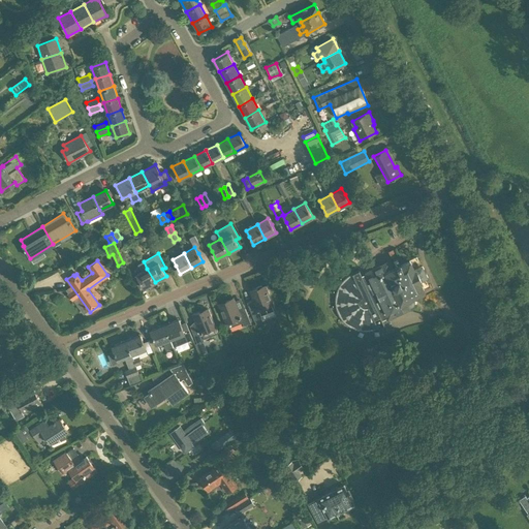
[(155,282),(147,269),(144,261),(137,265),(142,271),(135,275),(144,288),(155,282)]
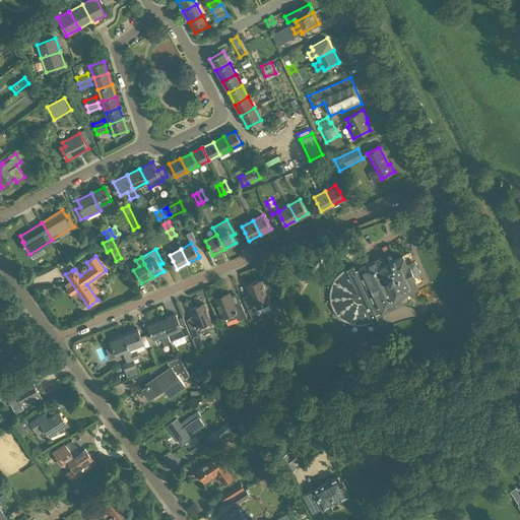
[(412,277),(420,273),(415,262),(407,265),(403,257),(384,266),(381,258),(358,270),(354,264),(347,267),(344,268),(343,269),(342,270),(341,271),(339,272),(338,273),(336,275),(335,276),(335,278),(334,279),(333,280),(332,282),(332,283),(331,285),(331,286),(330,288),(330,289),(330,291),(330,293),(330,295),(330,296),(330,298),(330,299),(330,301),(331,302),(331,304),(332,305),(332,307),(333,308),(334,310),(335,311),(335,312),(336,313),(337,315),(339,317),(341,318),(342,319),(344,320),(347,322),(349,322),(350,323),(352,323),(353,324),(356,324),(359,324),(362,325),(363,324),(365,324),(368,324),(371,323),(372,322),(379,319),(377,314),(401,302),(398,295),(416,285),(412,277)]
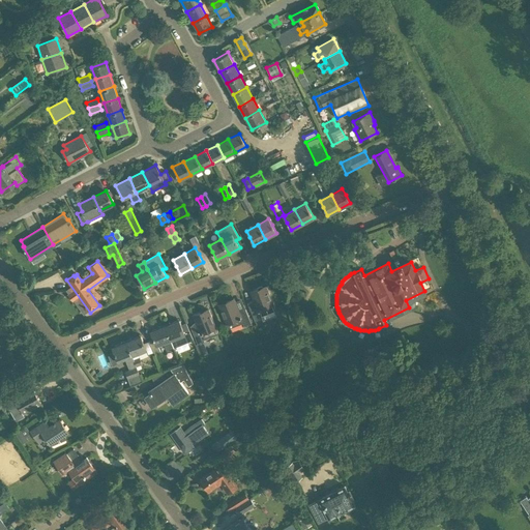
[(261,316),(275,310),(266,286),(258,289),(258,288),(249,291),(255,303),(248,305),(255,321),(262,318),(261,316)]
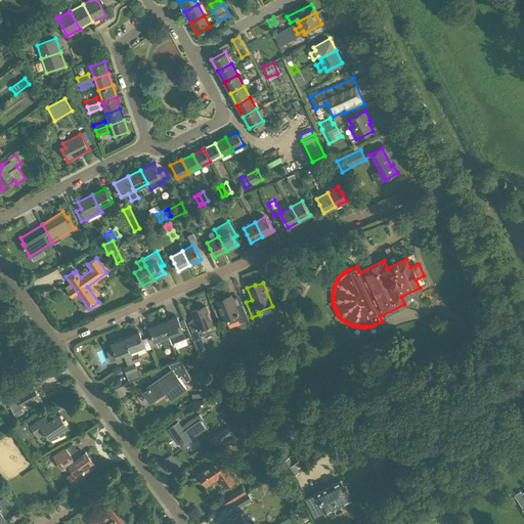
[(241,321),(248,318),(243,305),(236,308),(230,295),(223,298),(223,299),(216,302),(225,325),(239,319),(241,321)]
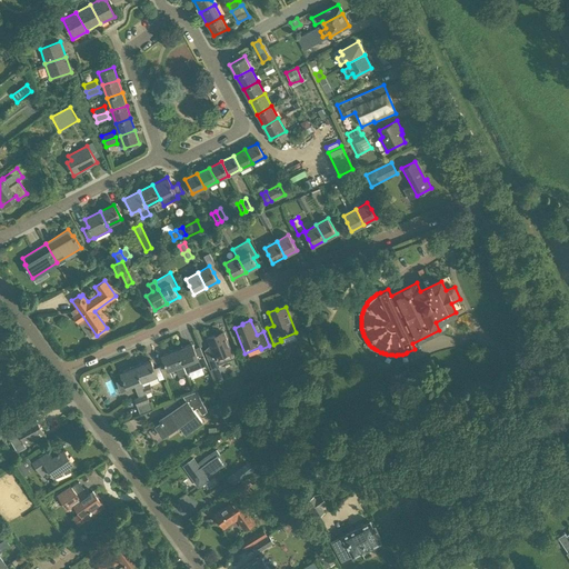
[(218,363),(235,358),(223,332),(216,336),(216,335),(207,338),(211,349),(205,352),(211,369),(219,367),(218,363)]
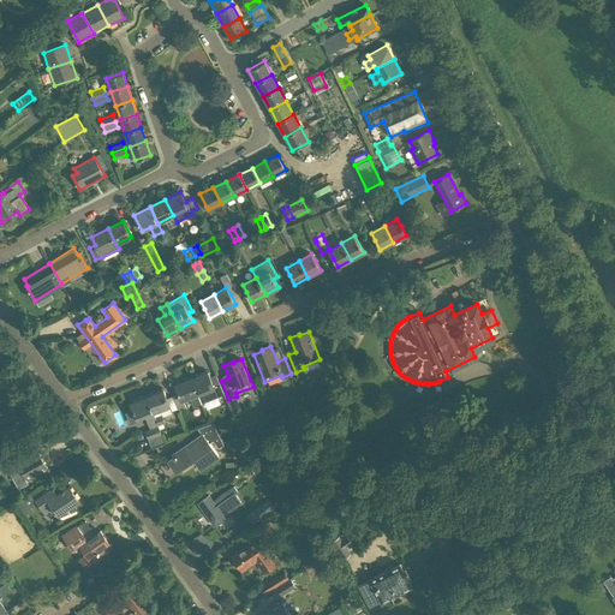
[(202,402),(224,394),(216,375),(210,377),(208,371),(192,377),(196,386),(202,402)]
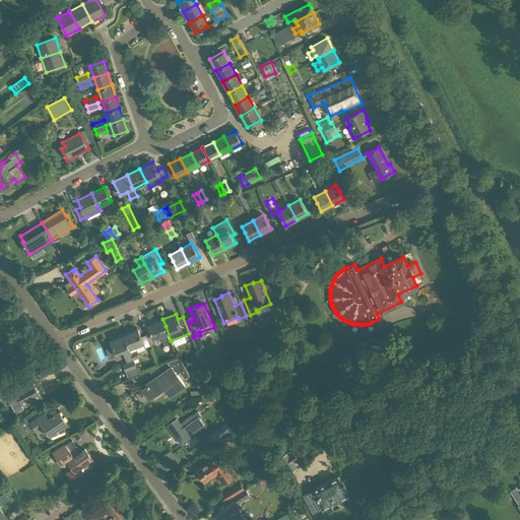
[(166,326),(163,319),(147,325),(150,332),(146,334),(150,345),(151,348),(157,345),(154,338),(160,336),(163,343),(171,340),(166,326)]
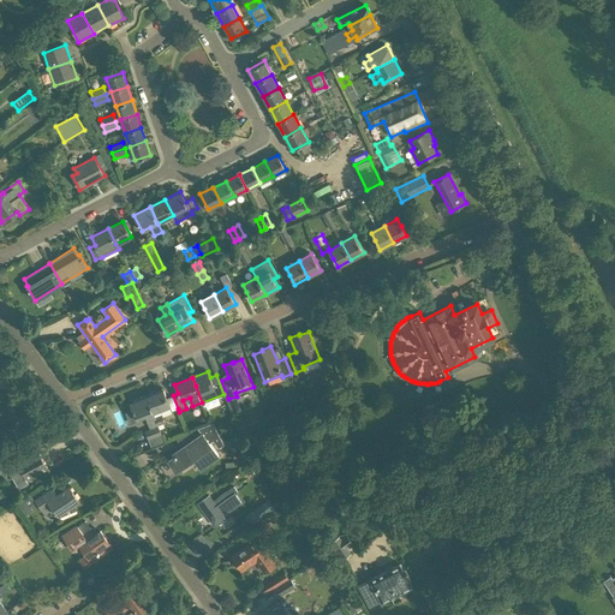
[(147,395),(159,425),(165,423),(160,410),(169,406),(172,411),(178,408),(173,395),(172,395),(172,394),(166,396),(162,389),(147,395)]
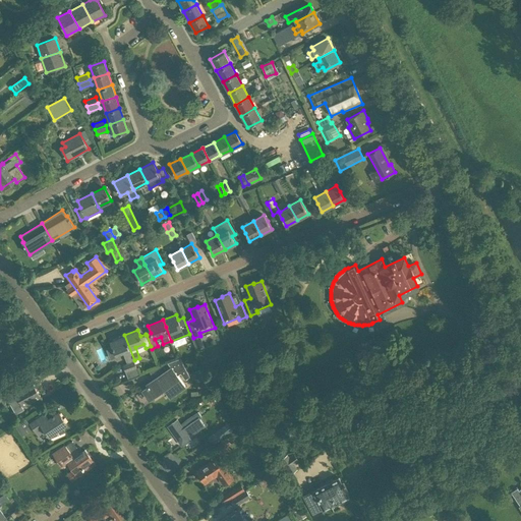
[(134,360),(124,335),(110,341),(116,355),(122,352),(127,363),(124,364),(129,379),(140,373),(134,360)]
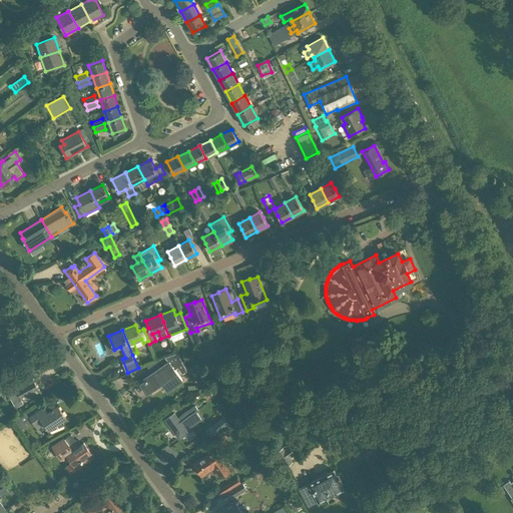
[(148,379),(139,385),(147,395),(162,384),(166,391),(181,380),(174,369),(177,367),(181,374),(186,370),(176,352),(146,365),(149,372),(150,374),(146,377),(148,379)]
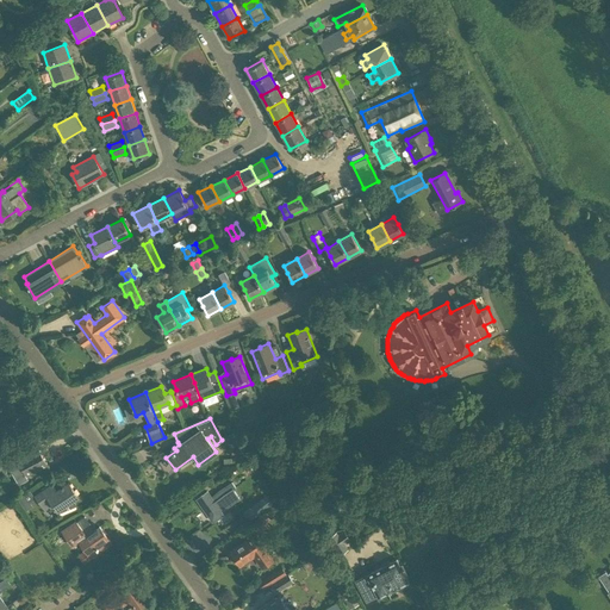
[(47,464),(38,448),(37,447),(18,458),(20,461),(16,464),(16,462),(8,466),(19,484),(27,479),(25,475),(47,464)]
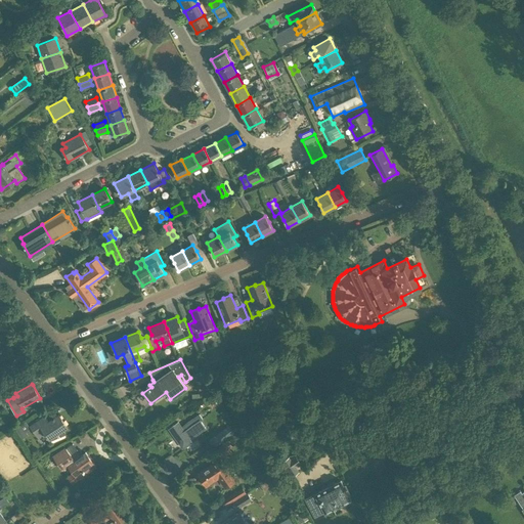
[(45,432),(51,441),(66,434),(63,429),(67,426),(58,413),(54,417),(54,416),(52,417),(53,418),(48,421),(45,417),(30,426),(38,437),(45,432)]
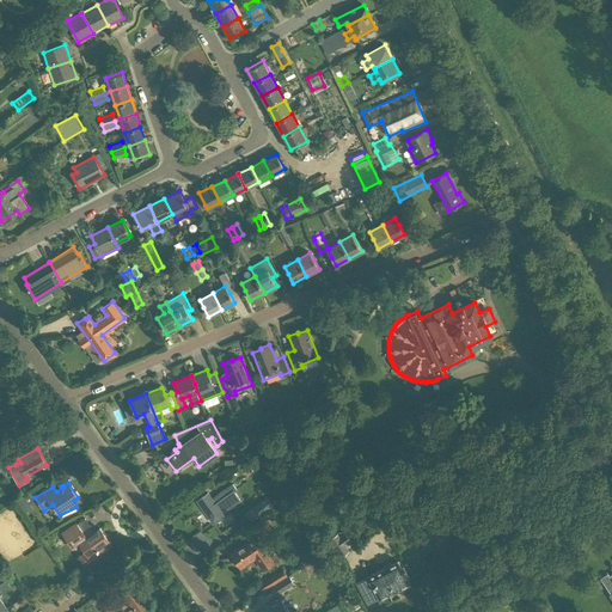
[(213,522),(224,515),(221,512),(240,499),(234,490),(237,489),(232,483),(212,499),(208,493),(196,501),(213,522)]
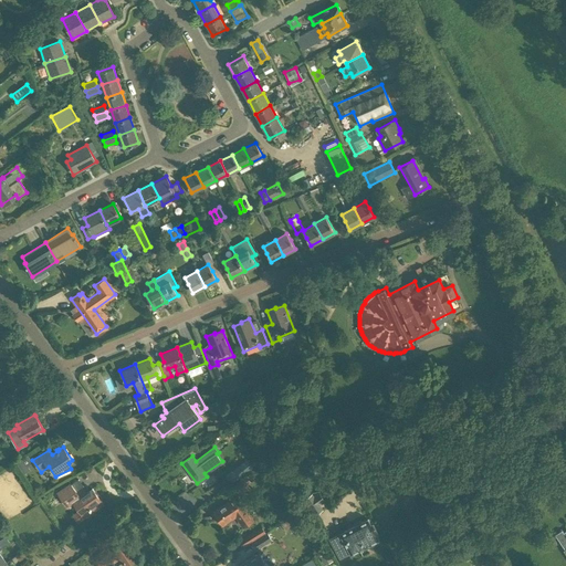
[(20,469),(31,461),(28,456),(16,463),(20,469)]
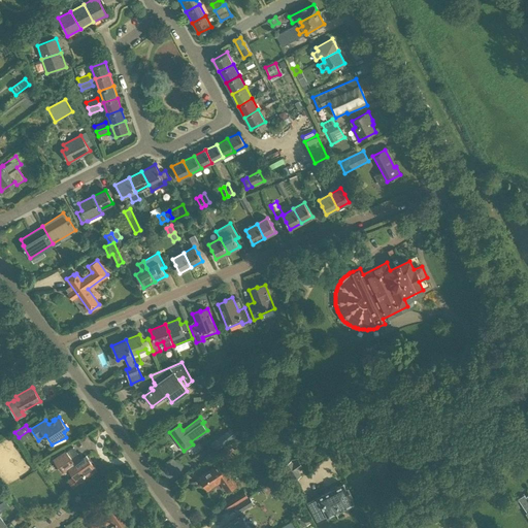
[(68,469),(73,475),(67,480),(73,487),(96,470),(86,456),(80,460),(76,455),(78,454),(73,447),(55,460),(63,472),(68,469)]
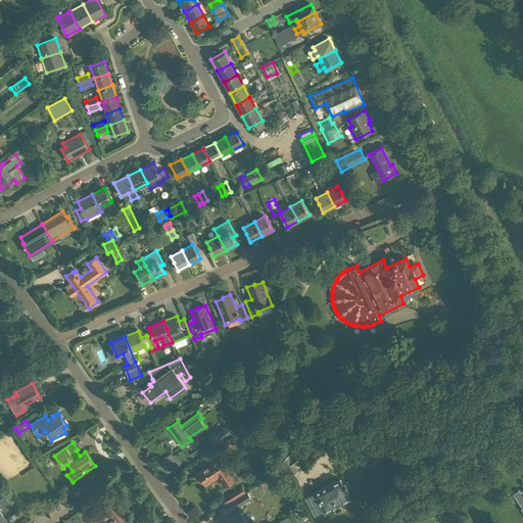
[(298,462),(294,456),(289,460),(287,458),(281,462),(291,475),(297,471),(293,466),(298,462)]
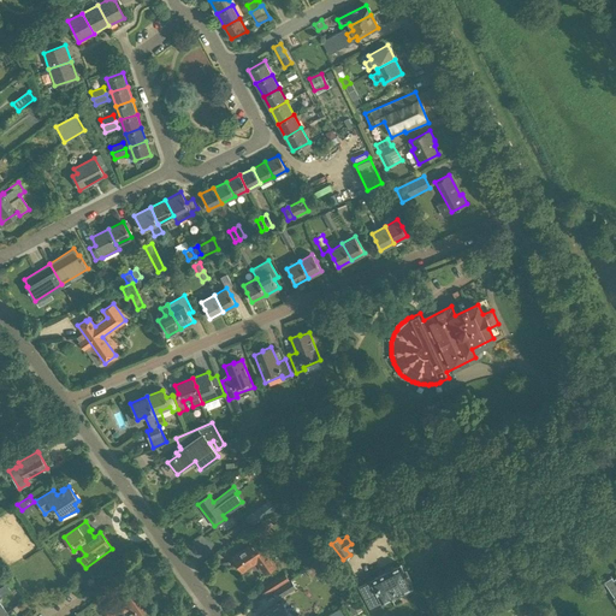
[(259,538),(234,557),(243,570),(256,561),(265,573),(274,566),(266,554),(268,552),(259,538)]
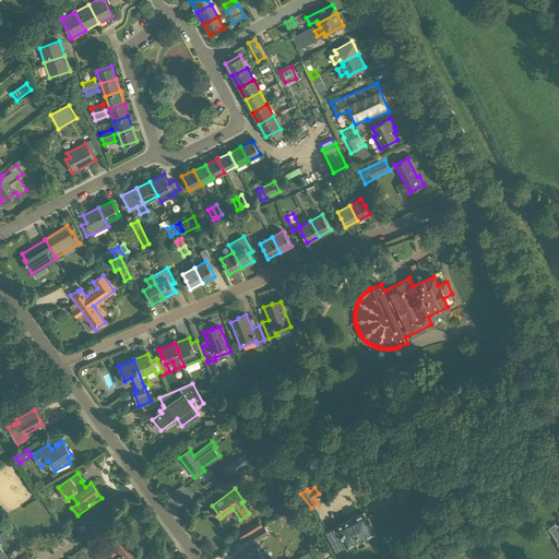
[(298,496),(290,502),(297,511),(306,506),(298,496)]
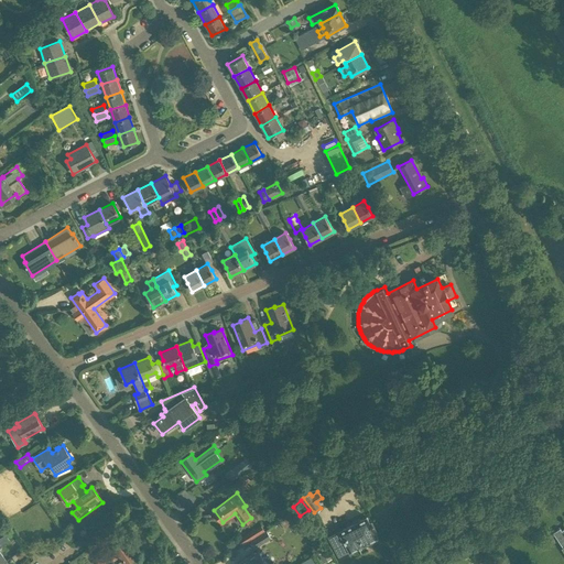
[(367,517),(328,537),(338,556),(349,551),(349,552),(378,538),(375,531),(376,530),(371,521),(369,522),(367,517)]
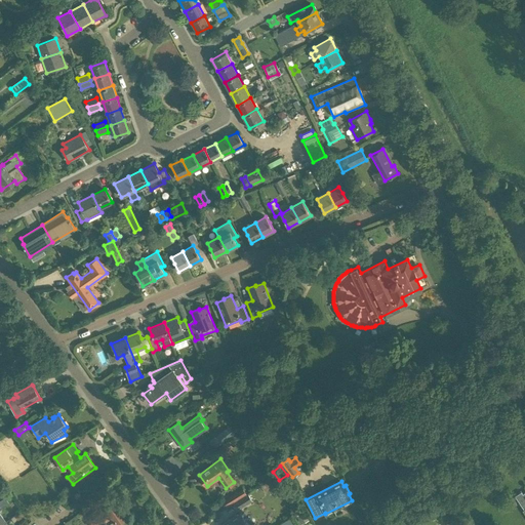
[(62,486),(55,491),(66,506),(73,501),(68,491),(66,492),(62,486)]
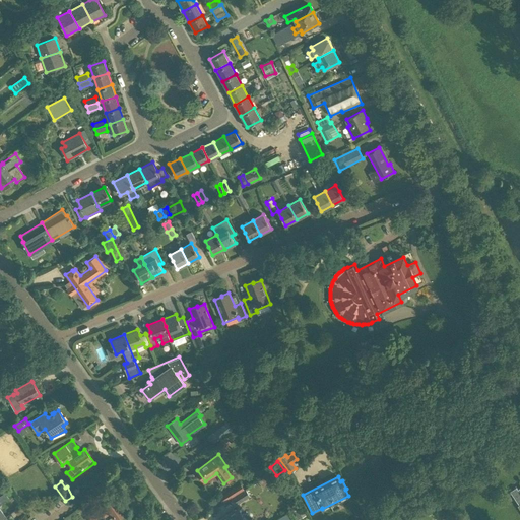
[(224,502),(232,498),(245,489),(241,482),(220,496),(224,502)]
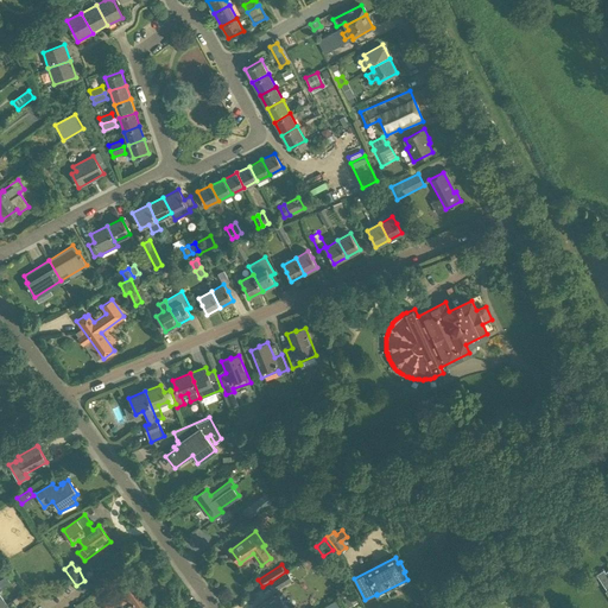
[(607,569),(605,571),(603,569),(596,575),(606,590),(607,588),(607,569)]
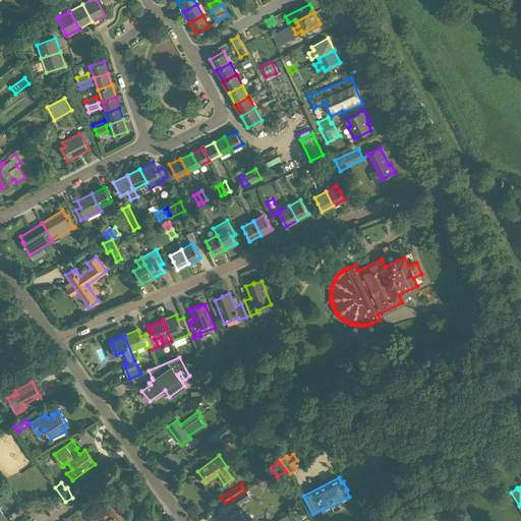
[(245,489),(232,499),(236,505),(250,496),(246,489),(245,489)]
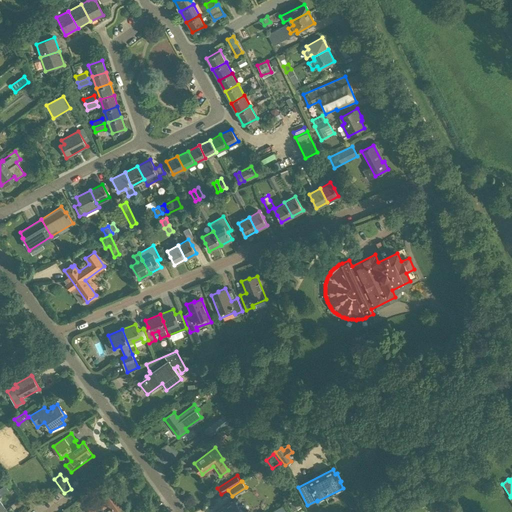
[(0,496),(9,490),(5,485),(0,488),(0,496)]
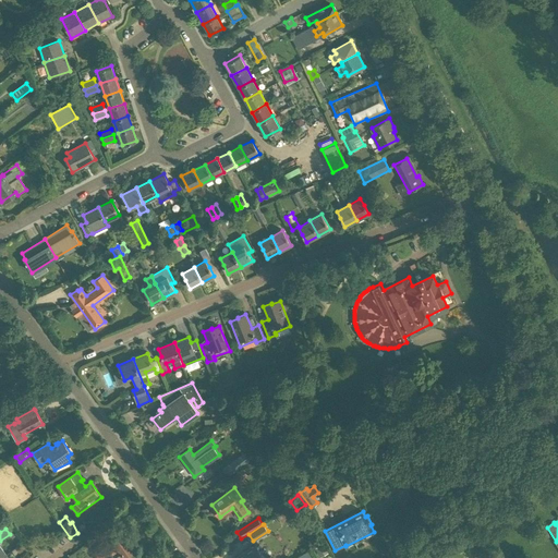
[(470,535),(464,529),(448,541),(452,547),(470,535)]
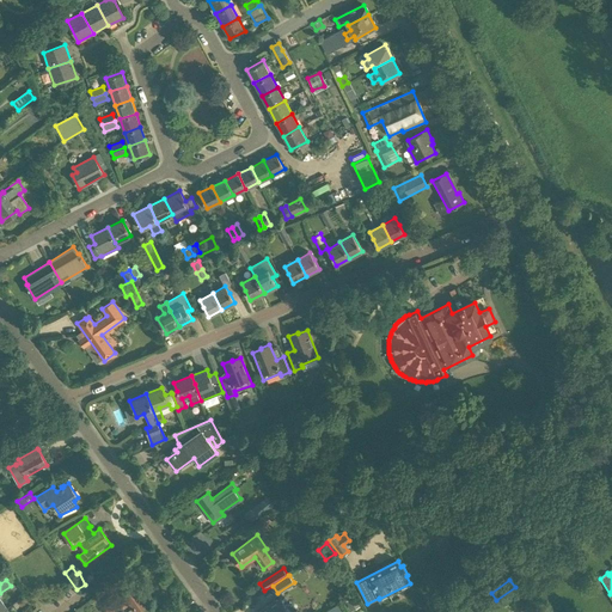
[(105,611),(117,611),(130,604),(135,611),(146,606),(144,603),(148,600),(136,583),(123,592),(122,591),(101,605),(105,611)]
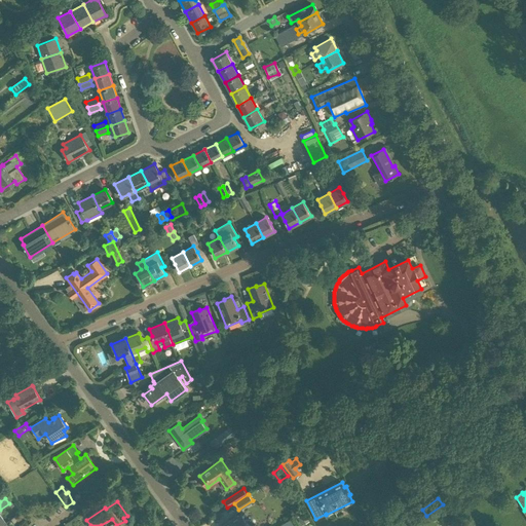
[(297,517),(301,525),(309,521),(305,513),(297,517)]
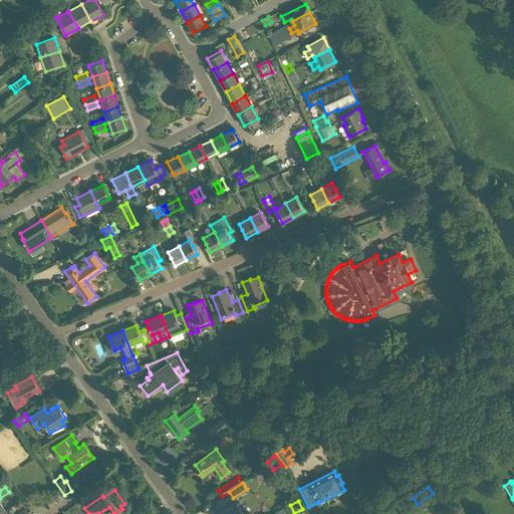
[(215,513),(242,513),(235,502),(215,513)]
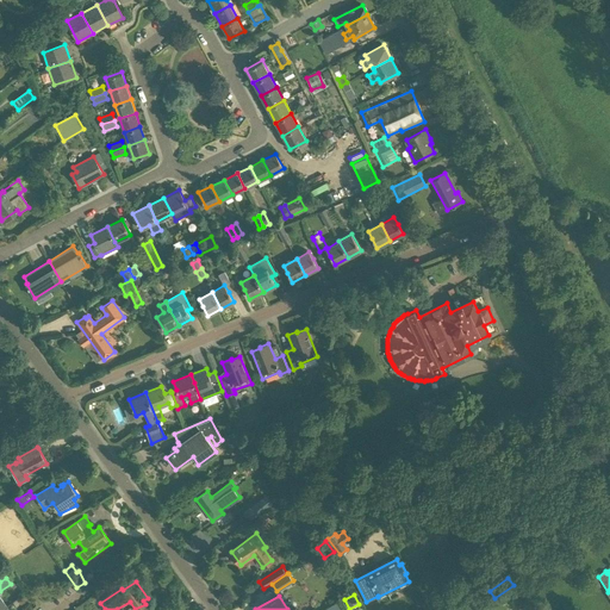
[(19,597),(13,602),(16,607),(23,602),(19,597)]
